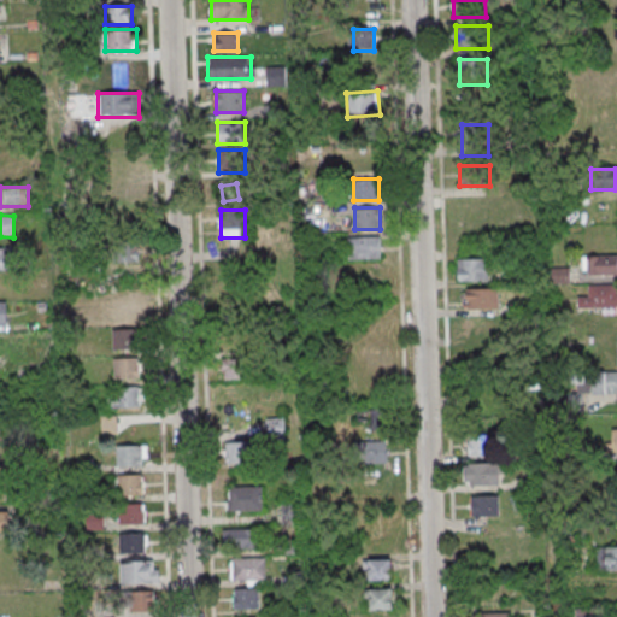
[(380,238),(347,238),(347,260),(380,260),(380,238)]
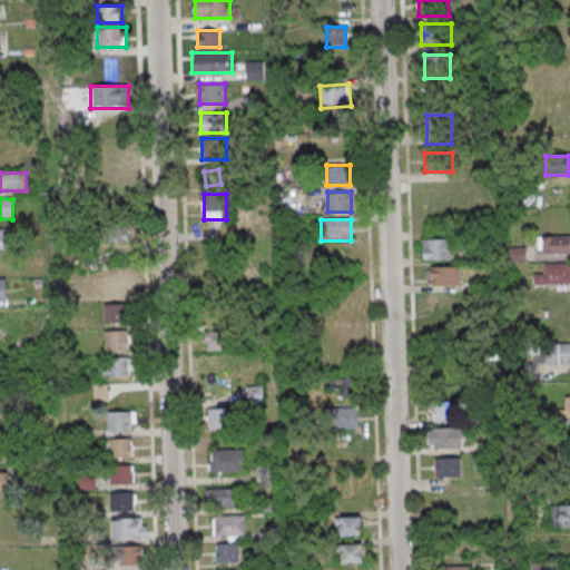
[(128,242),(128,223),(101,223),(101,242),(128,242)]
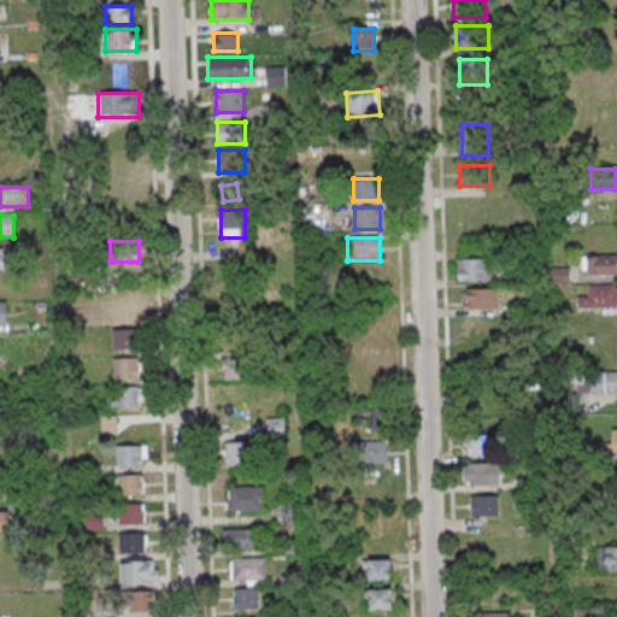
[(0,270),(10,270),(10,247),(0,247),(0,270)]
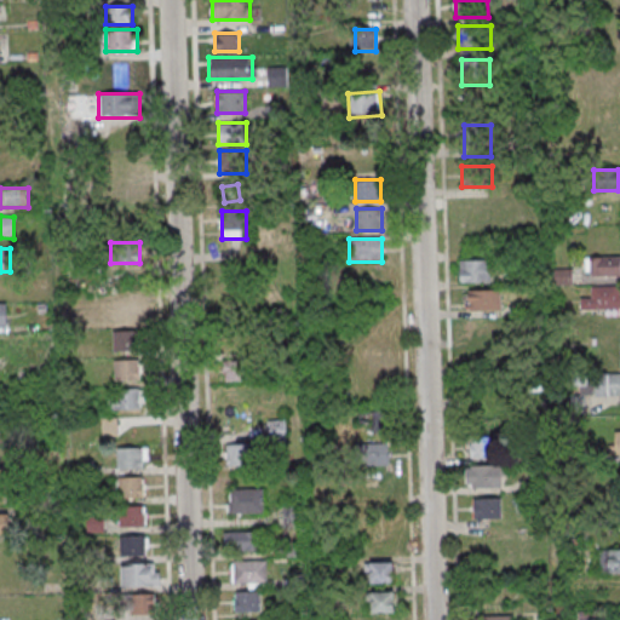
[(619,275),(619,257),(587,257),(587,276),(619,275)]
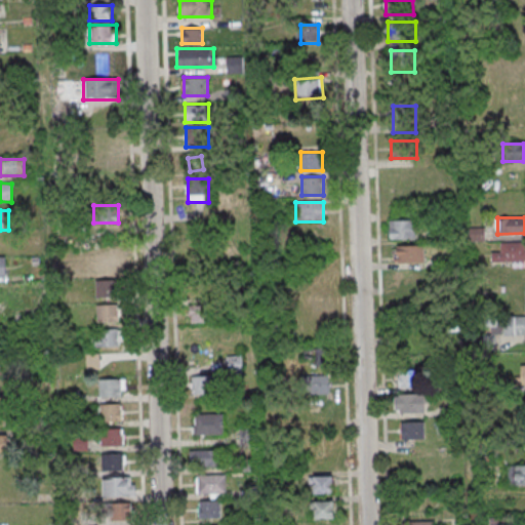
[(415,220),(388,220),(388,239),(415,239),(415,220)]
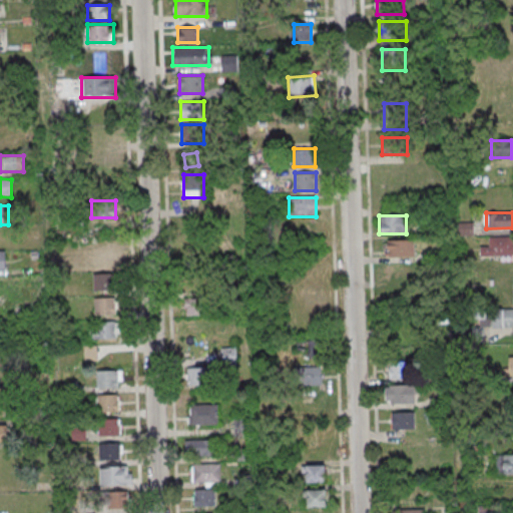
[(512,254),(512,235),(489,236),(489,246),(481,246),(481,255),(512,254)]
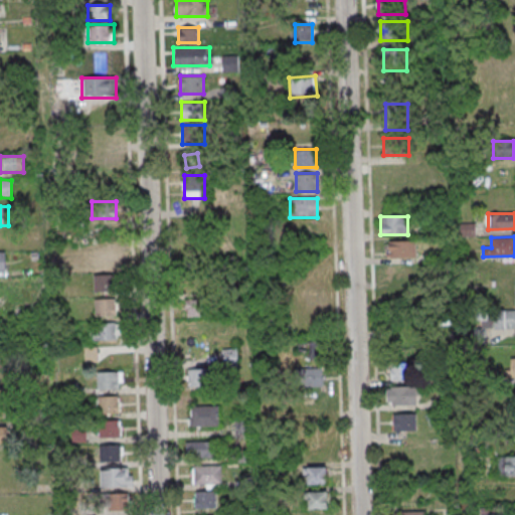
[(416,240),(387,240),(387,258),(416,258),(416,240)]
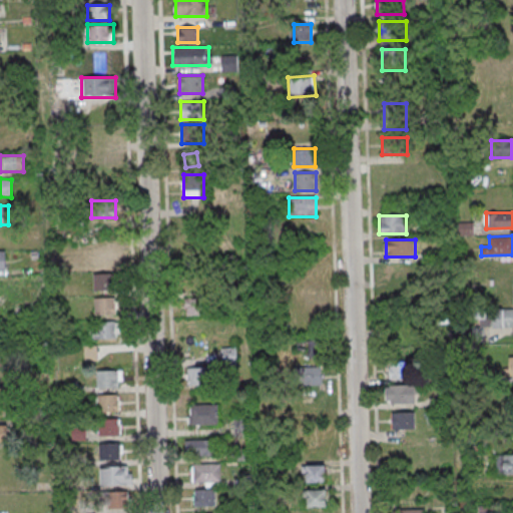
[(93,266),(114,266),(114,249),(93,249),(93,266)]
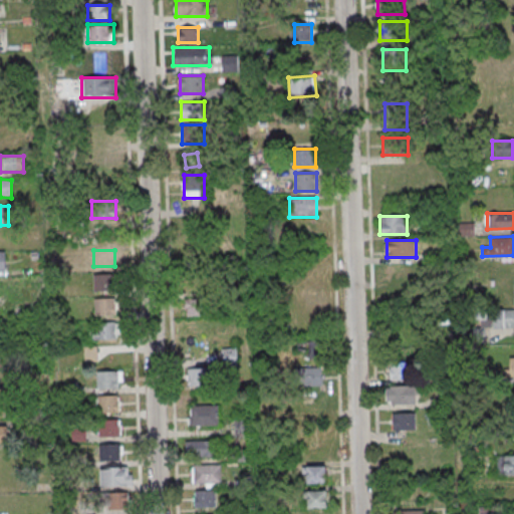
[(415,282),(415,263),(384,263),(384,282),(415,282)]
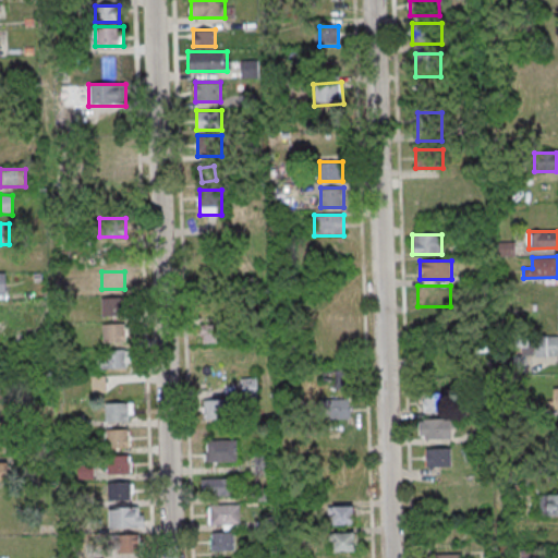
[(122,316),(122,298),(101,298),(101,316),(122,316)]
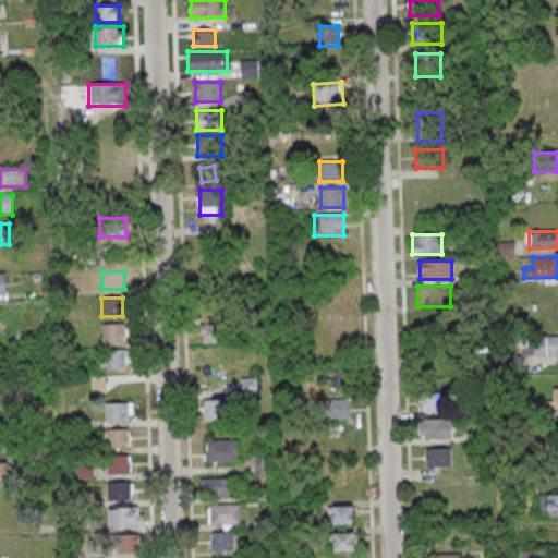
[(226,319),(199,319),(199,342),(226,342),(226,319)]
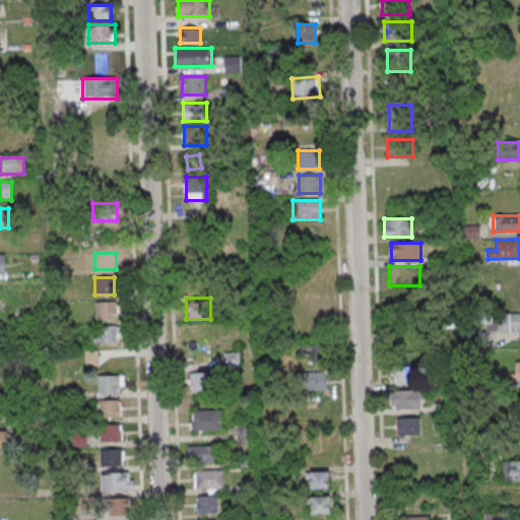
[(95,303),(95,320),(119,320),(119,303),(95,303)]
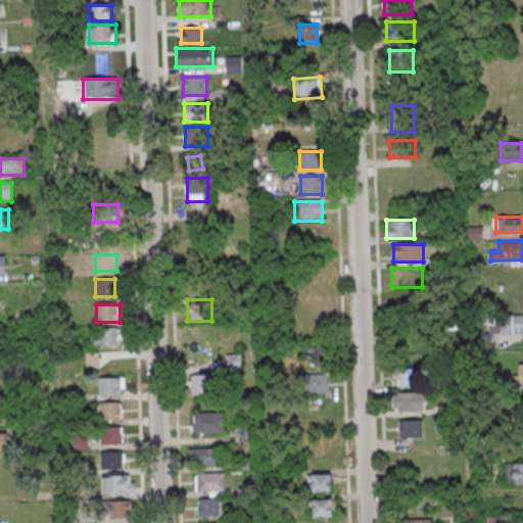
[(522,315),(491,315),(491,335),(522,334),(522,315)]
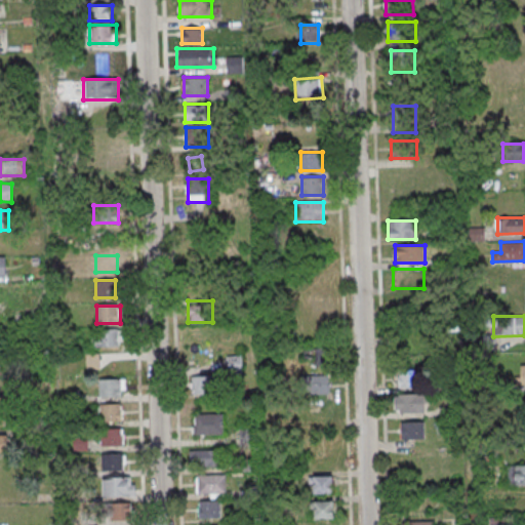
[(92,348),(121,348),(121,330),(99,330),(99,338),(92,338),(92,348)]
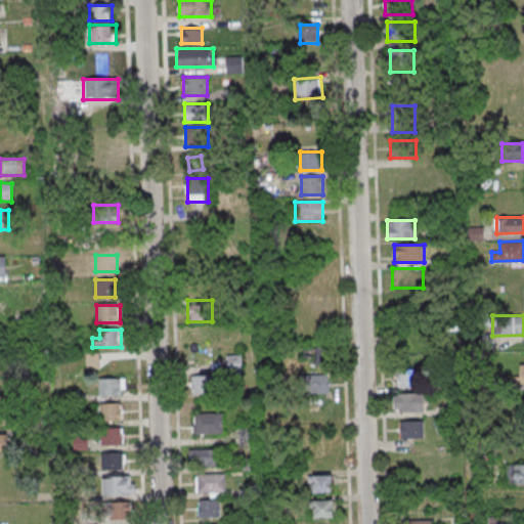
[(315,365),(328,364),(326,346),(304,348),(305,357),(314,356),(315,365)]
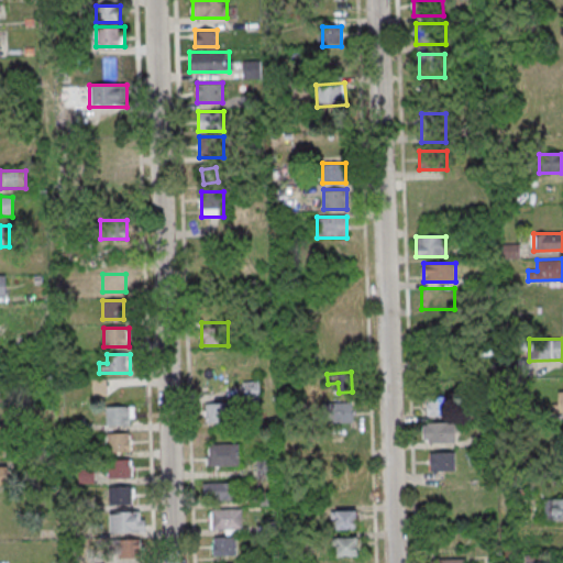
[(454,397),(426,397),(426,416),(454,416),(454,397)]
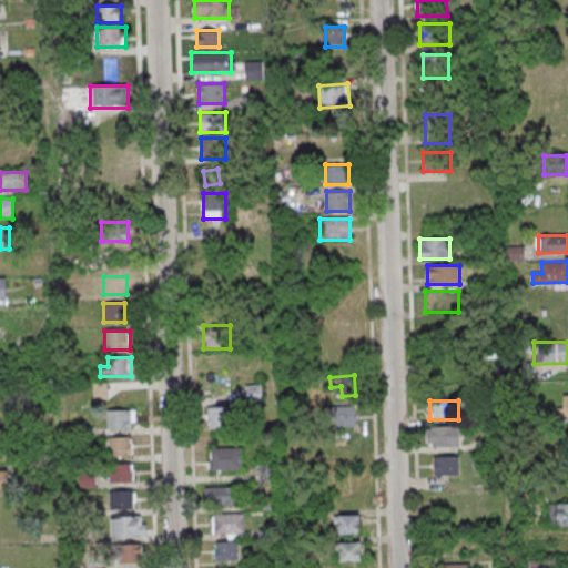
[(355,426),(355,405),(333,405),(333,426),(355,426)]
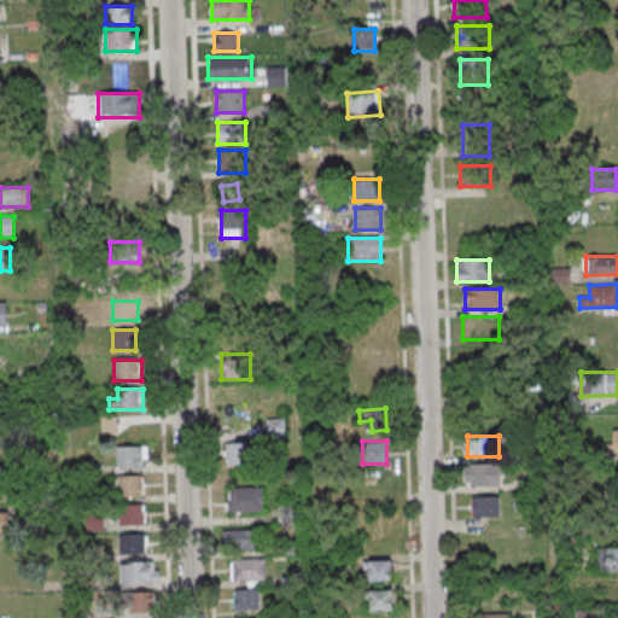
[(225,443),(225,465),(251,465),(251,443),(225,443)]
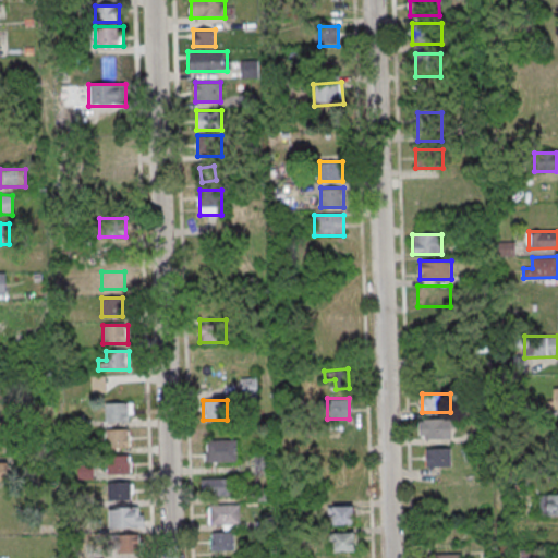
[(487,402),(473,400),(471,412),(485,414),(487,402)]
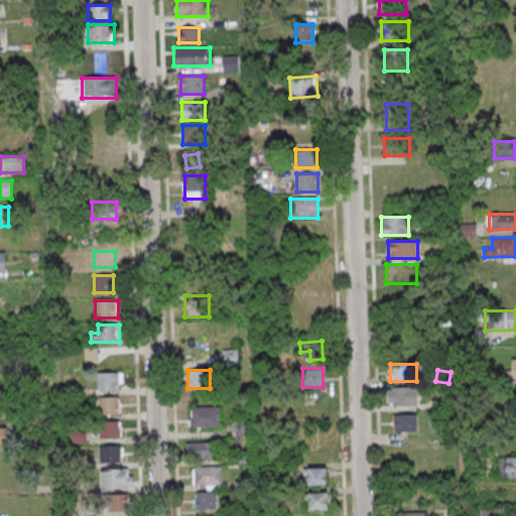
[(123,372),(98,372),(98,389),(123,389),(123,372)]
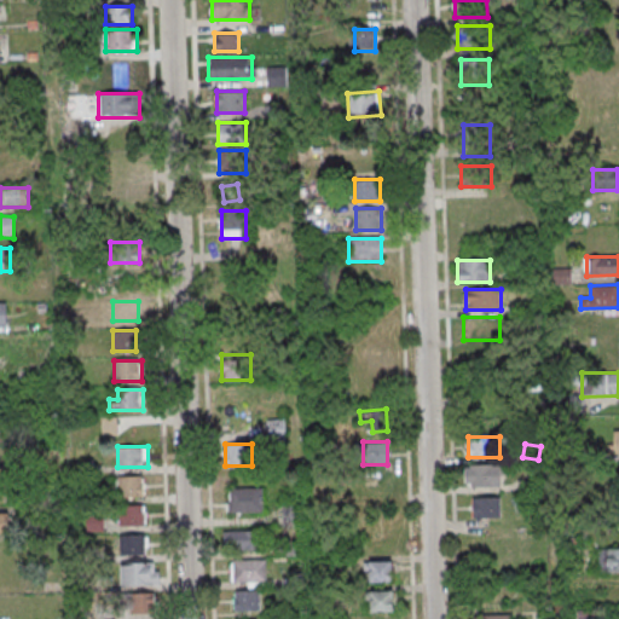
[(501,464),(466,464),(466,487),(501,487),(501,464)]
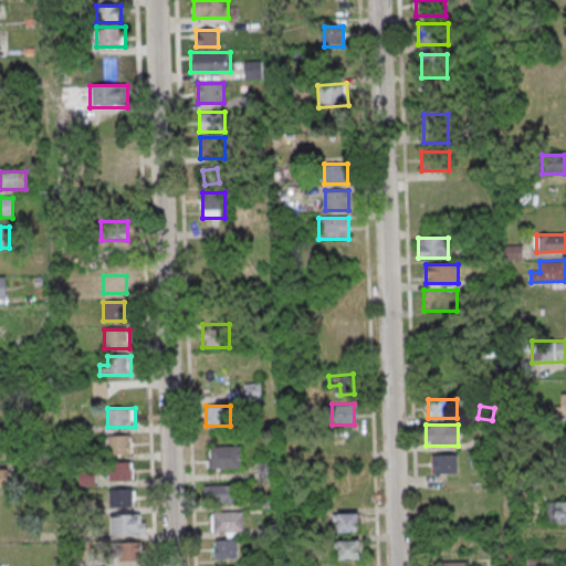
[(132,454),(132,435),(106,436),(106,454),(132,454)]
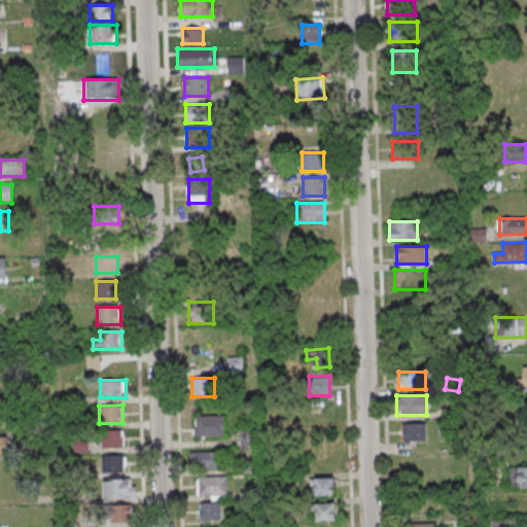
[(195,415),(195,436),(224,436),(224,415),(195,415)]
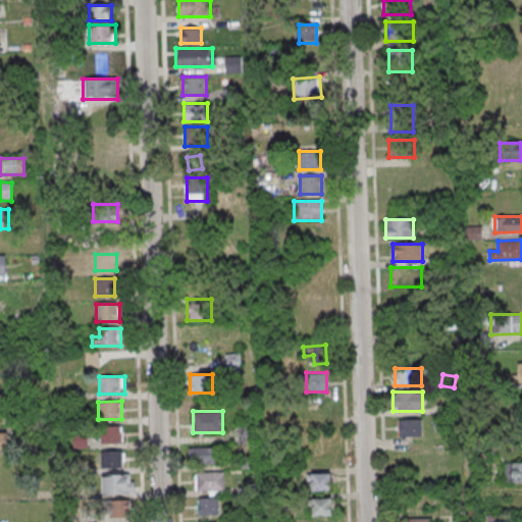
[(398,436),(421,437),(422,419),(399,419),(398,436)]
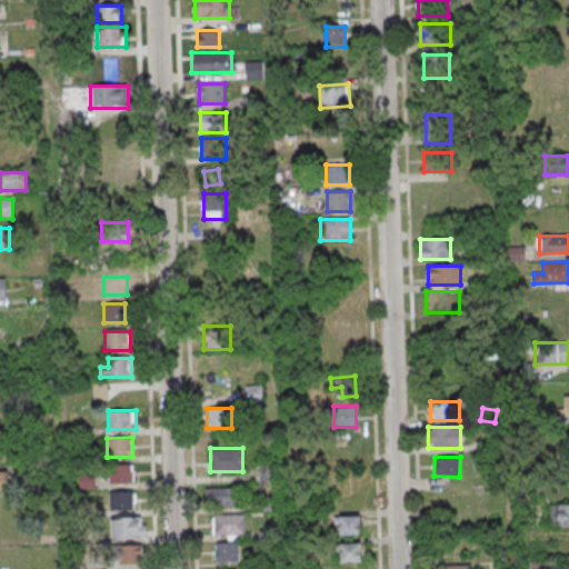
[(133,483),(133,463),(110,463),(110,483),(133,483)]
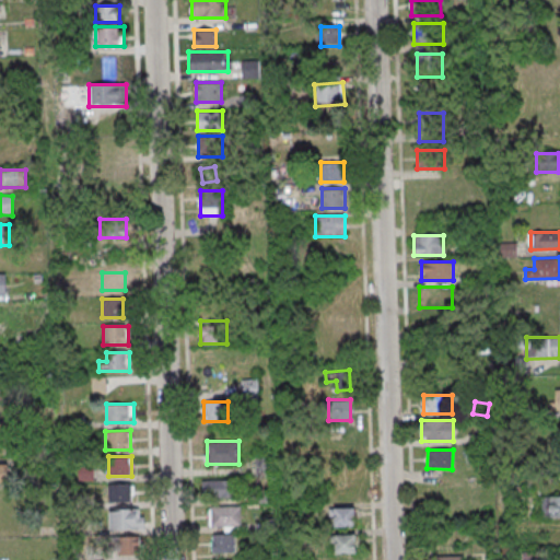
[(236,479),(203,479),(203,497),(236,497),(236,479)]
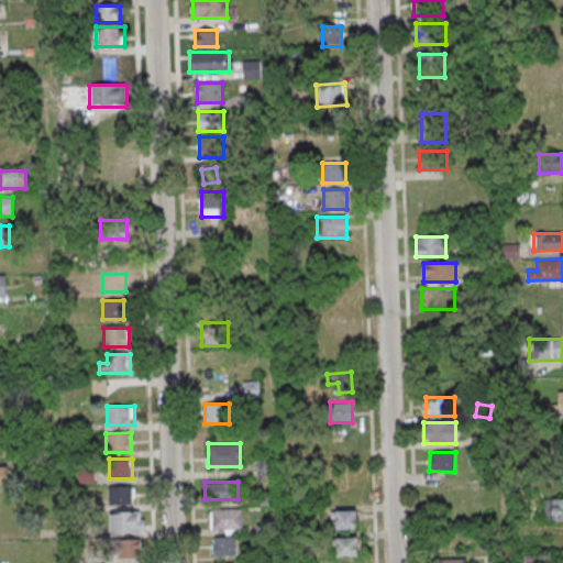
[(132,504),(132,486),(110,486),(110,505),(132,504)]
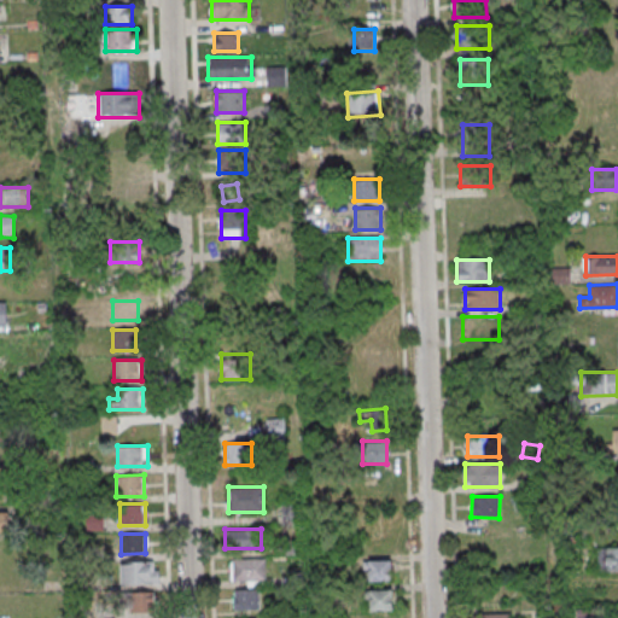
[(617,547),(599,547),(599,572),(617,571),(617,547)]
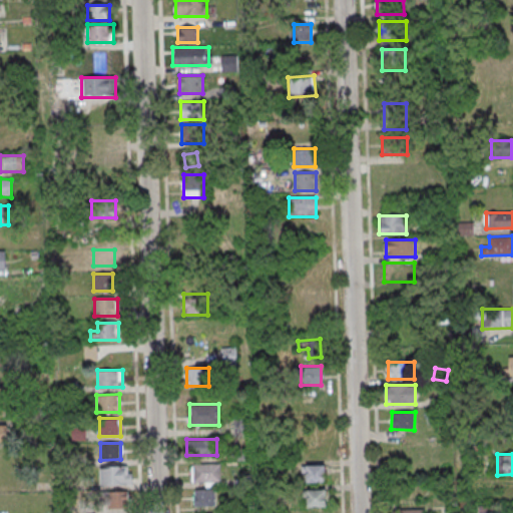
[(220,463),(192,463),(192,483),(220,483),(220,463)]
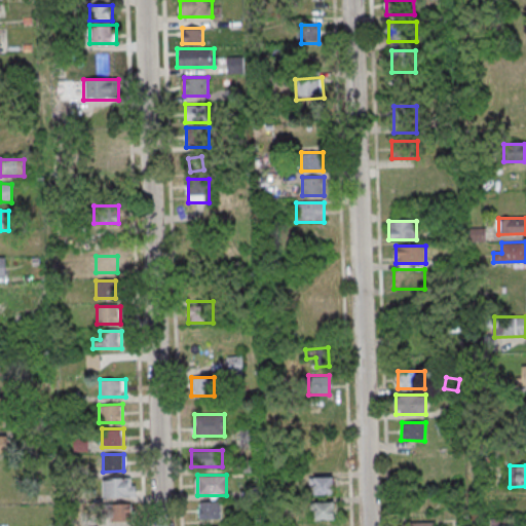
[(334,495),(334,476),(312,476),(312,495),(334,495)]
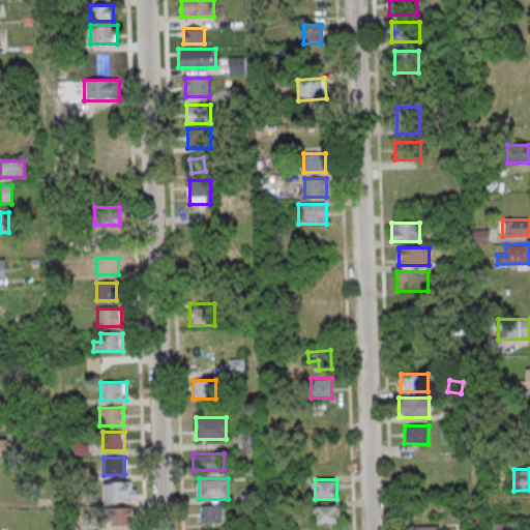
[(136,501),(136,481),(105,481),(105,501),(136,501)]
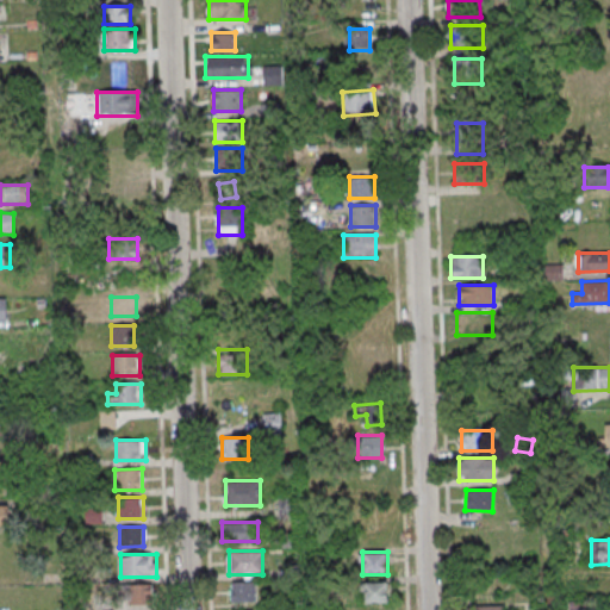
[(257,603),(257,580),(231,580),(231,603),(257,603)]
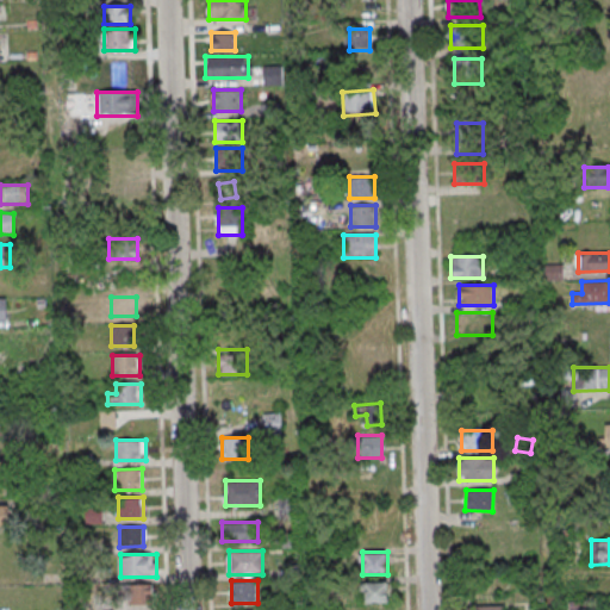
[(366,583),(366,603),(387,603),(387,582),(366,583)]
